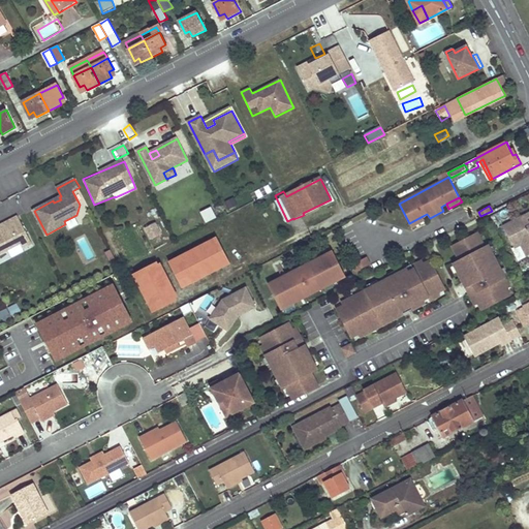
[(206,224),(217,219),(213,208),(200,212),(206,224)]
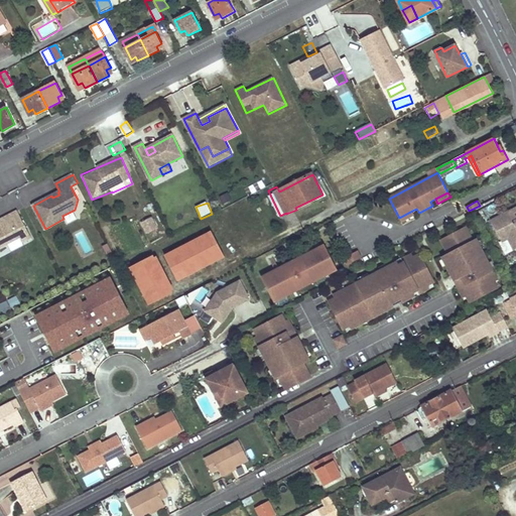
[(31,238),(18,211),(9,216),(11,219),(0,224),(0,247),(20,238),(22,242),(31,238)]
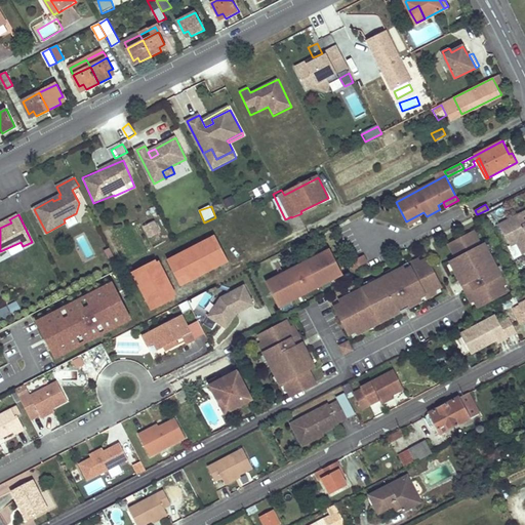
[(419,214),(406,221),(408,226),(421,218),(419,214)]
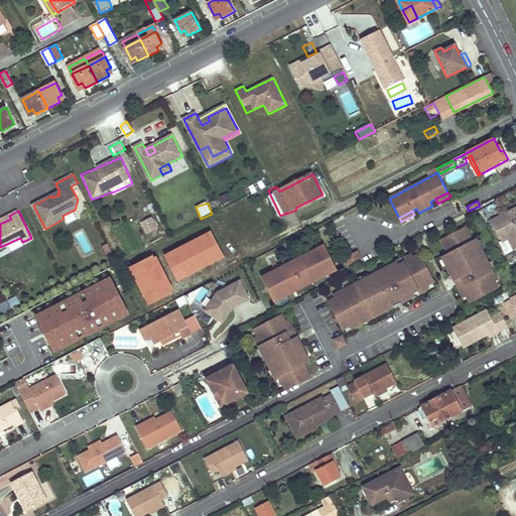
[(515,250),(515,249),(515,221),(514,222),(509,212),(492,222),(502,242),(509,238),(515,250)]
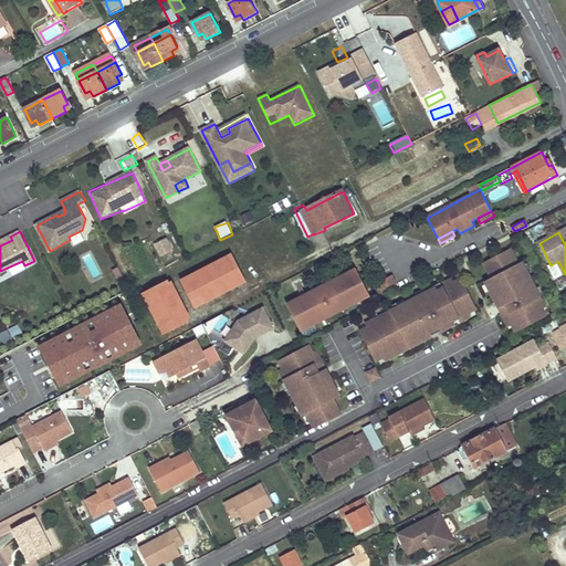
[(0,245),(12,240),(10,237),(0,241),(0,245)]
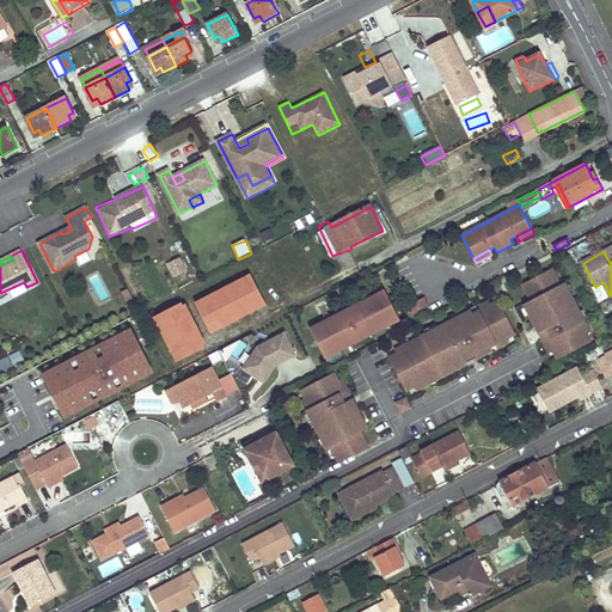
[(176,279),(189,270),(179,256),(166,264),(176,279)]
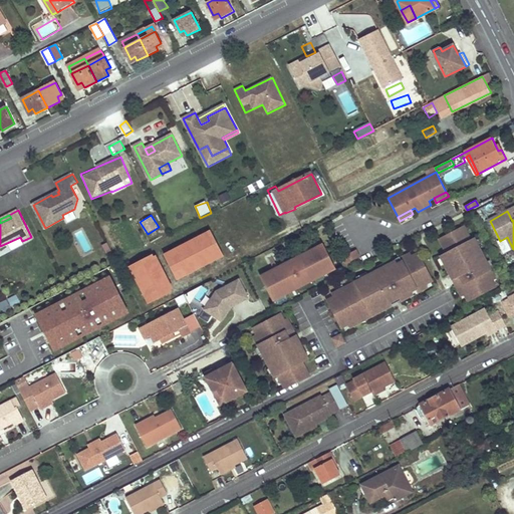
[(471,241),(464,227),(441,239),(448,253),(442,256),(451,273),(454,271),(457,277),(457,285),(462,294),(465,292),(468,299),(494,286),(491,279),(494,277),(474,240),(471,241)]
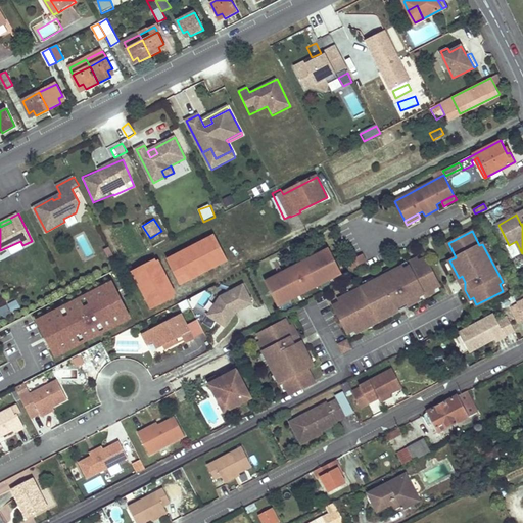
[(167,259),(181,288),(229,264),(216,236),(167,259)]
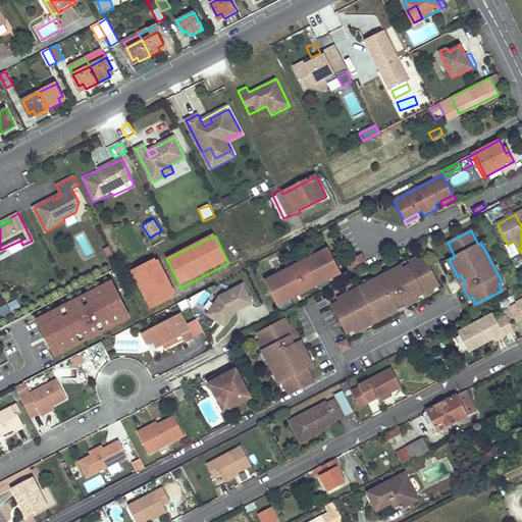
[(329,250),(266,283),(275,302),(340,268),(329,250)]
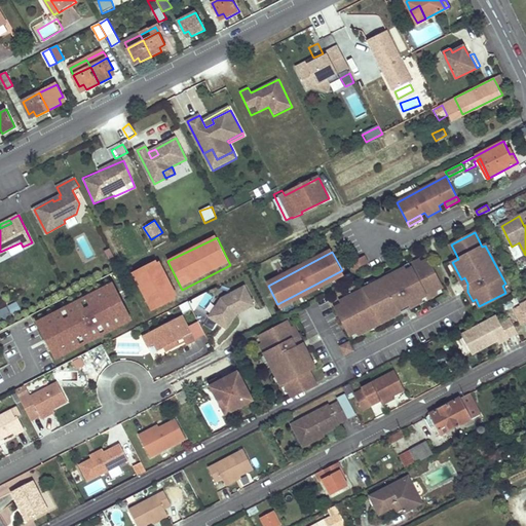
[(365,256),(350,263),(354,270),(368,263),(365,256)]
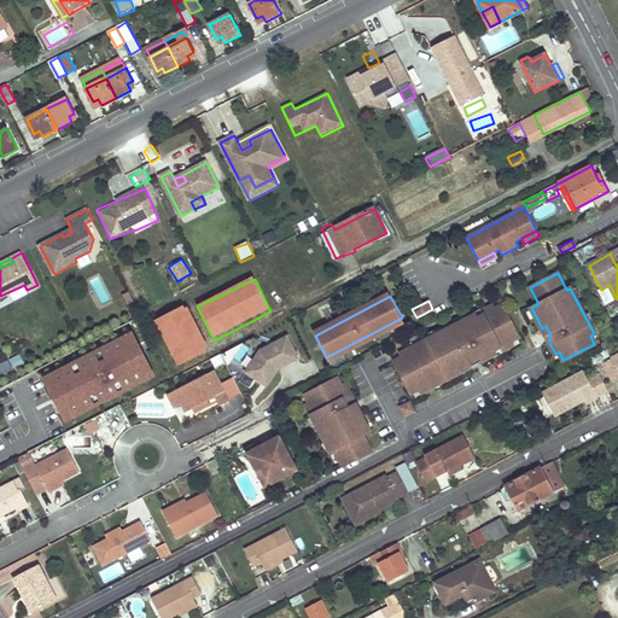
[(156,320),(178,369),(210,355),(188,305),(156,320)]
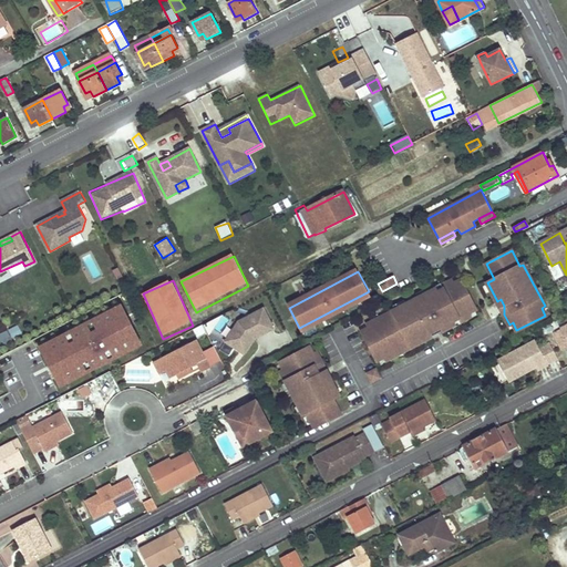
[(369,325),(370,328),(363,332),(378,360),(385,357),(388,360),(431,337),(429,333),(435,330),(444,330),(470,317),(468,313),(476,309),(461,281),(453,285),(452,281),(369,325)]
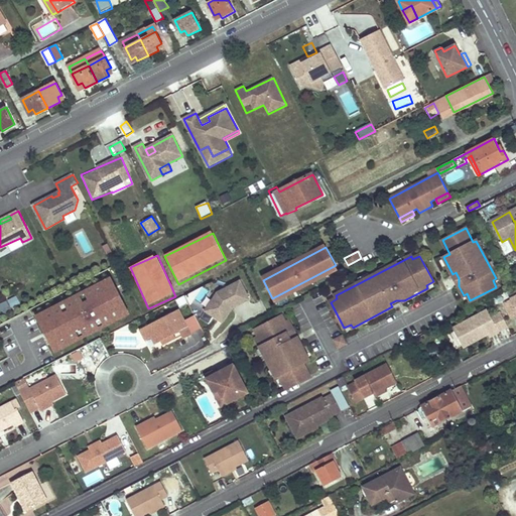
[(336,265),(272,298),(274,302),(338,270),(336,265)]
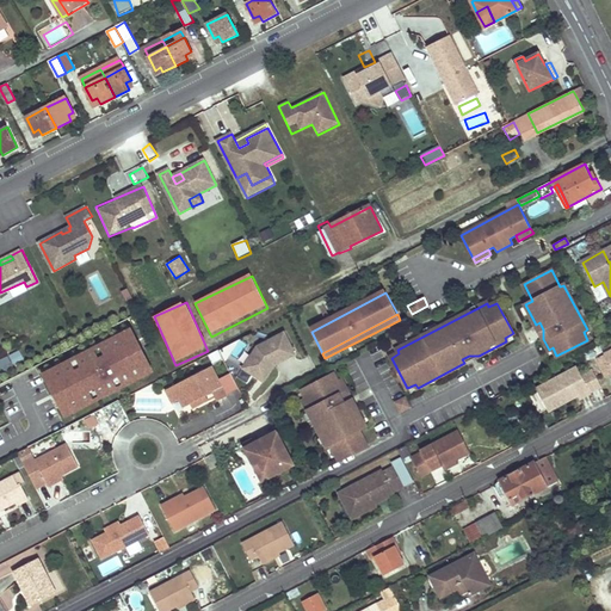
[(42,374),(65,421),(156,380),(134,331),(42,374)]
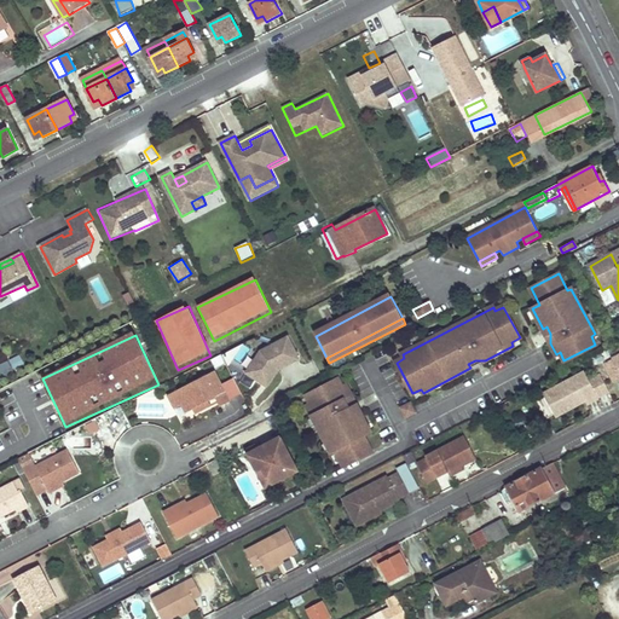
[(299,359),(288,336),(260,351),(246,372),(264,383),(273,369),(276,368),(299,359)]
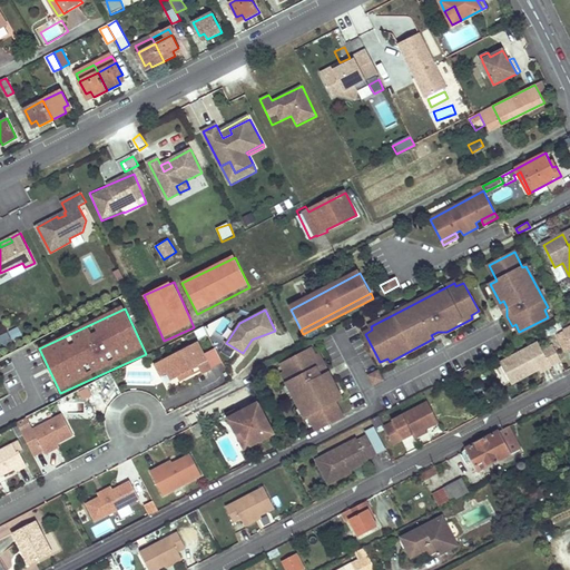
[(567,357),(569,355),(569,325),(554,334),(567,357)]
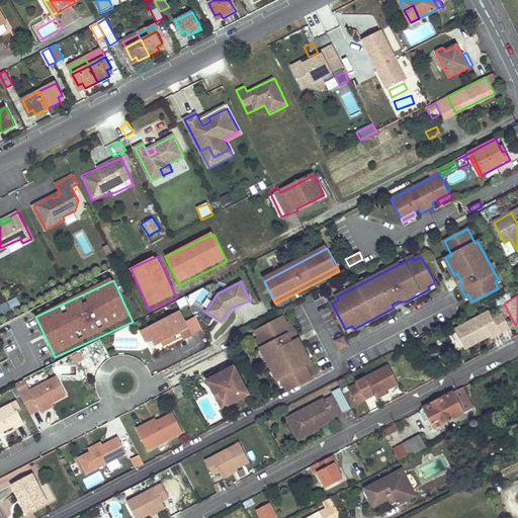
[(17,297),(9,300),(12,309),(20,306),(17,297)]
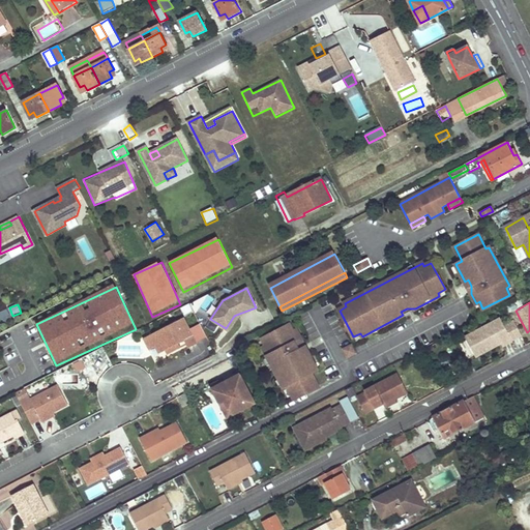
[(0,322),(1,326),(13,321),(7,308),(0,312),(0,322)]
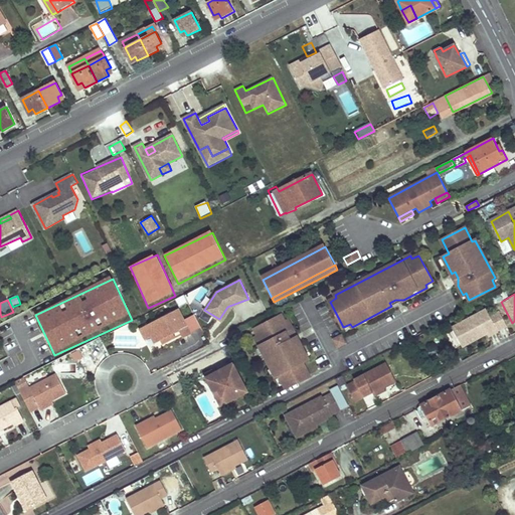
[(227,307),(219,319),(221,321),(230,308),(229,306),(227,307)]
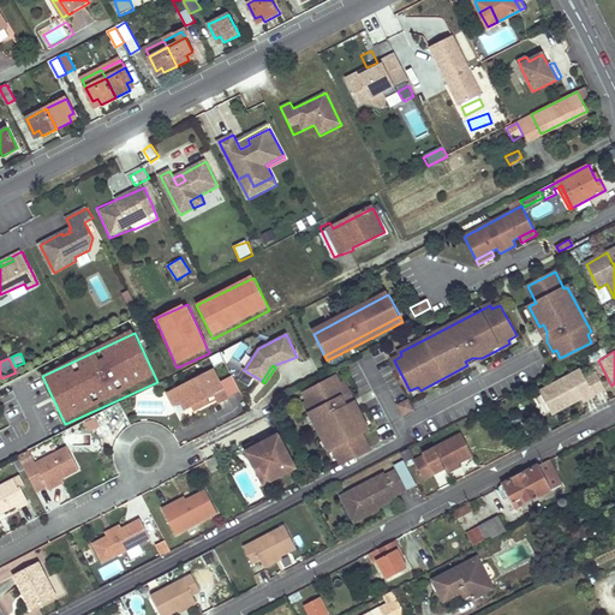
[(213,369),(174,389),(181,402),(185,411),(202,401),(201,400),(204,398),(206,400),(214,395),(219,404),(228,399),(213,369)]
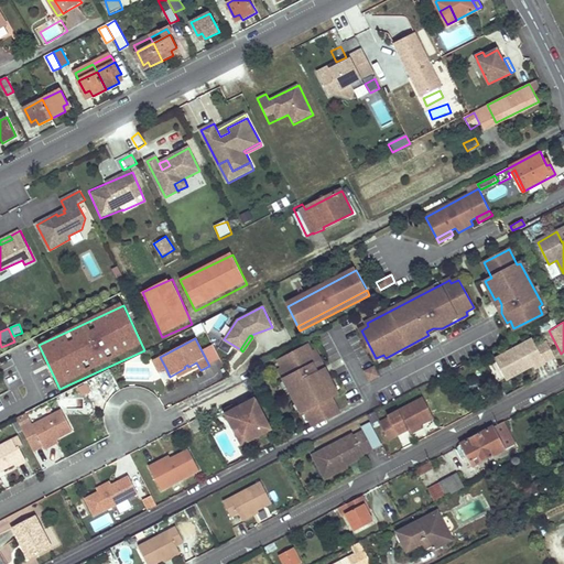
[(555,357),(548,344),(538,348),(533,339),(495,360),(506,381),(530,369),(529,367),(532,365),(533,367),(534,369),(545,364),(555,357)]
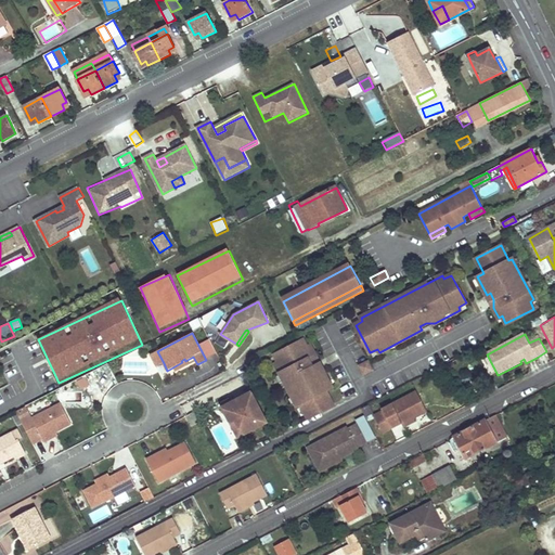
[(315,356),(310,346),(307,348),(302,340),(275,356),(279,362),(275,364),(297,405),(300,403),(308,418),(333,405),(325,390),(332,387),(322,369),(319,371),(315,364),(315,356)]
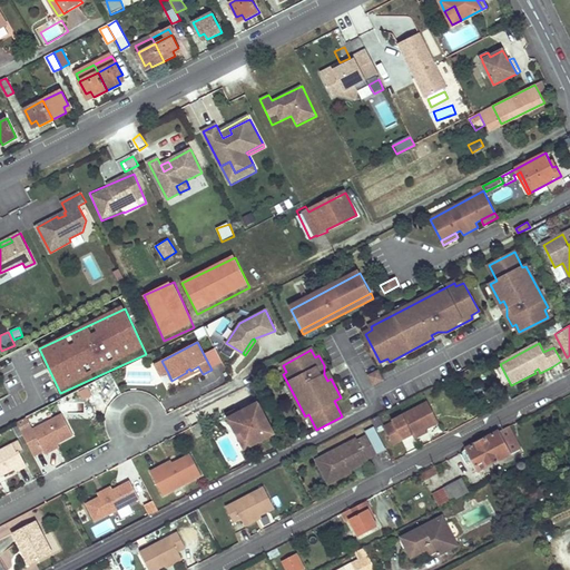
[(161,361),(155,364),(161,376),(168,373),(161,361)]
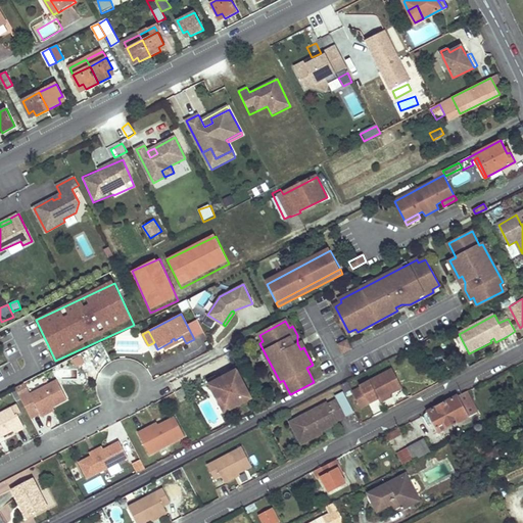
[(347,341),(339,344),(343,351),(350,348),(347,341)]
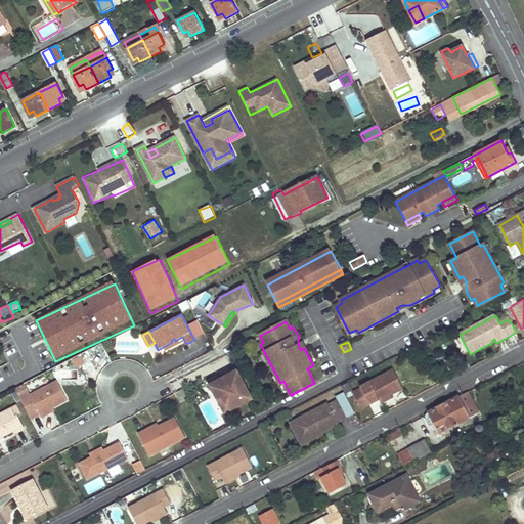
[(216,377),(208,381),(217,398),(219,399),(222,397),(226,404),(228,403),(231,409),(252,398),(236,369),(221,378),(216,377)]
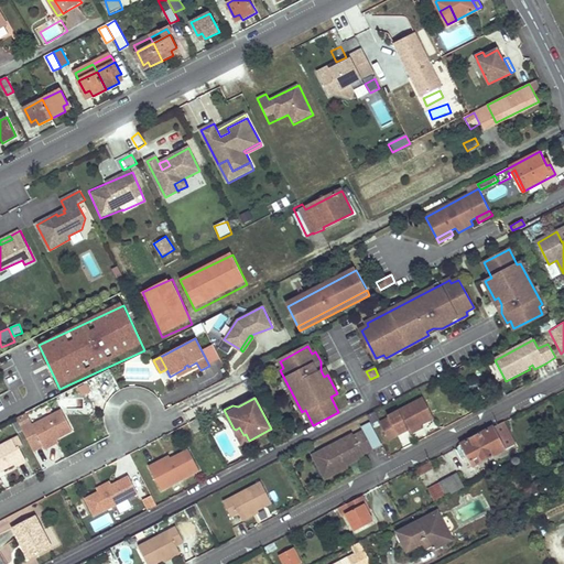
[(424,399),(389,416),(399,435),(409,431),(421,424),(422,425),(434,419),(424,399)]
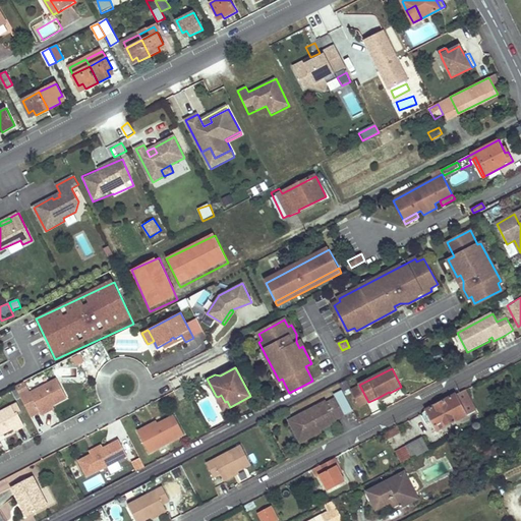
[(29,389),(19,394),(31,416),(40,412),(46,408),(67,398),(57,379),(31,393),(29,389)]
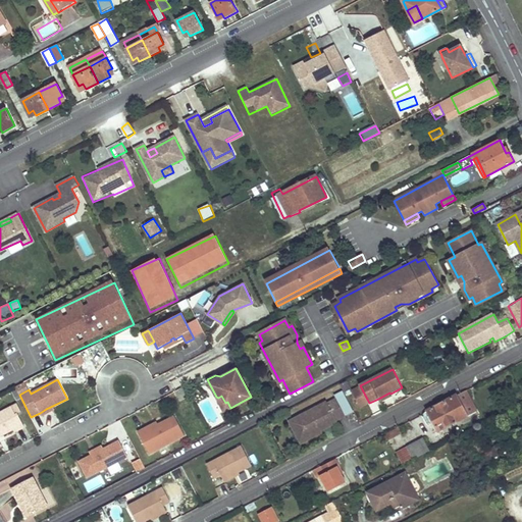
[(360,385),(352,389),(361,407),(369,403),(360,385)]
